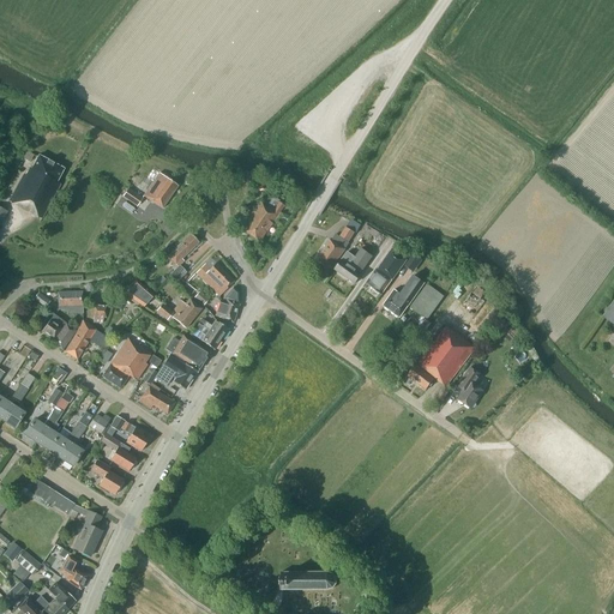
[(22,160),(30,163),(34,155),(26,151),(22,160)]
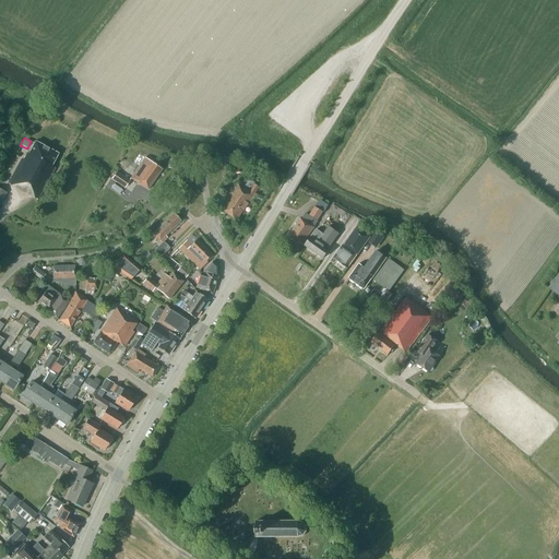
[(51,166),(57,154),(35,142),(28,154),(26,153),(23,161),(22,159),(8,185),(37,200),(55,168),(51,166)]
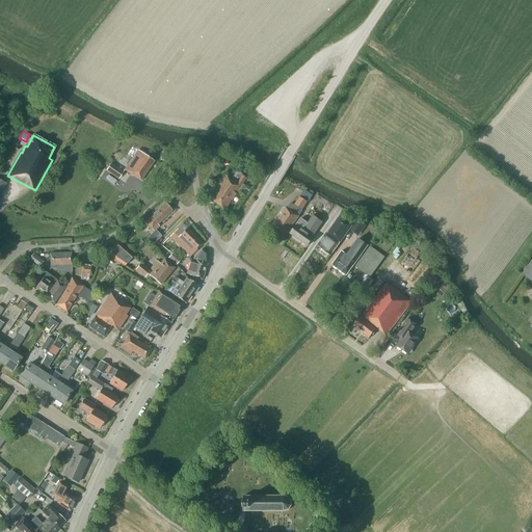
[(140,181),(154,161),(137,151),(124,170),(140,181)]
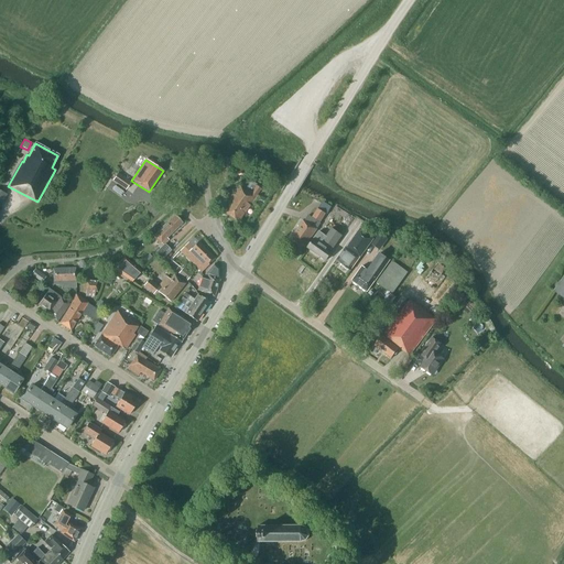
[(125,191),(130,183),(118,174),(112,182),(125,191)]
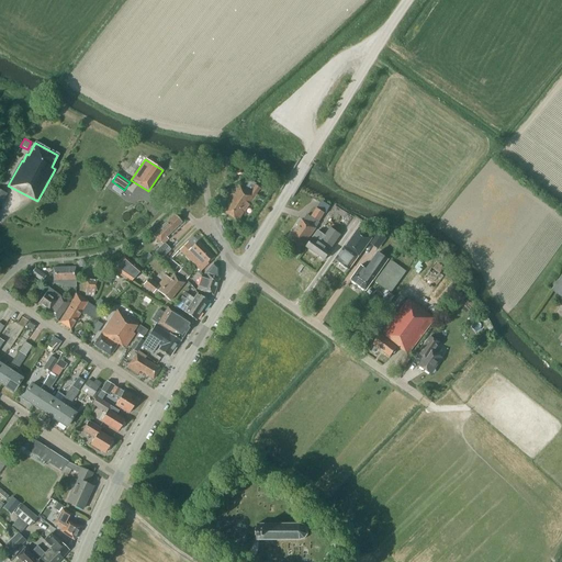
[(270,178),(263,187),(268,189),(273,180),(270,178)]
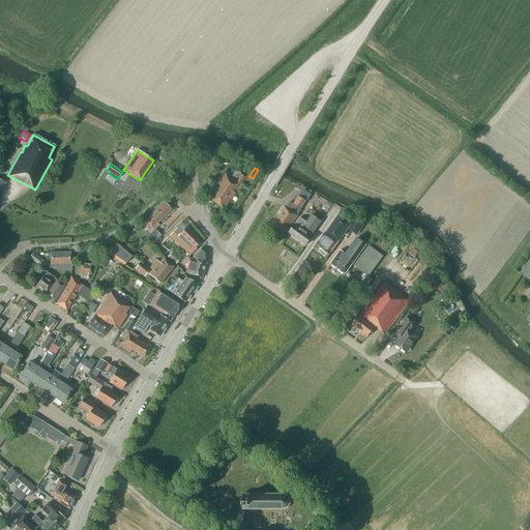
[(240,184),(244,178),(240,175),(239,176),(236,173),(232,180),(224,174),(218,182),(216,181),(211,189),(213,190),(207,199),(224,209),(237,189),(240,184)]
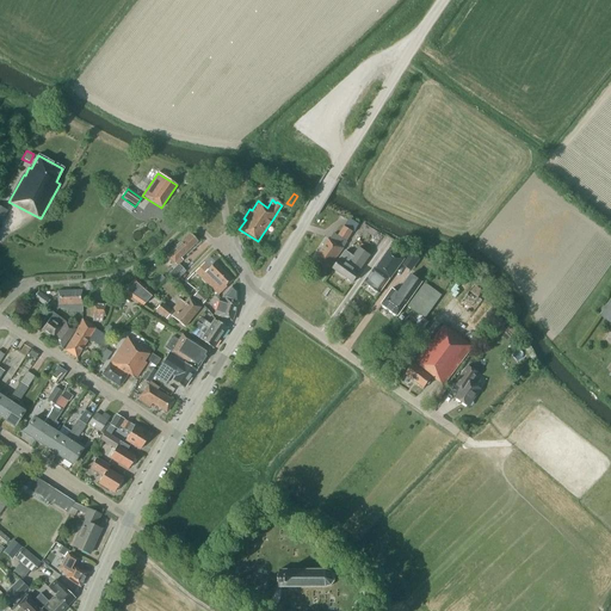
[(277,213),(273,218),(281,224),(285,217),(277,213)]
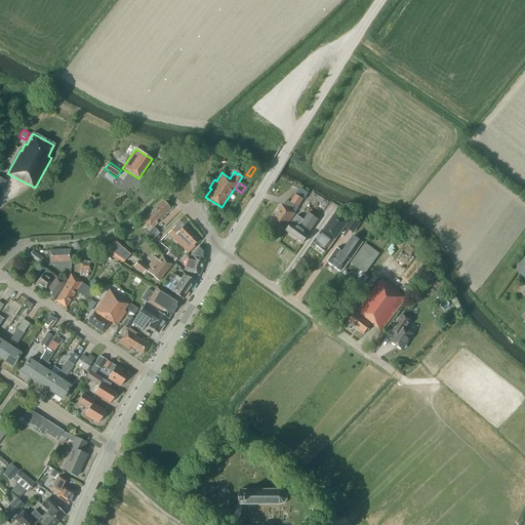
[(299,189),(295,195),(296,195),(303,199),(304,200),(308,194),(299,189)]
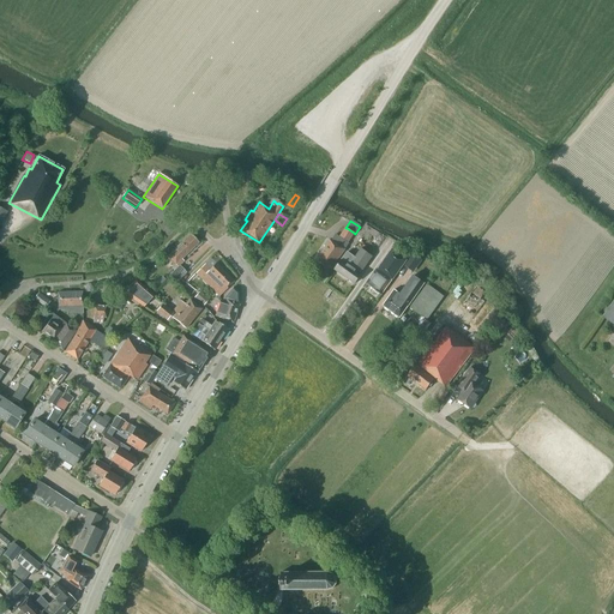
[(345,228),(339,238),(348,244),(354,233),(347,228),(345,228)]
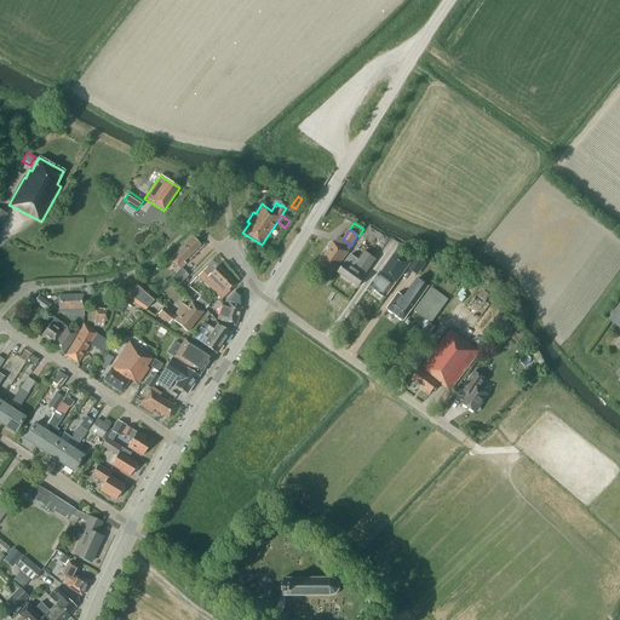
[(191,237),(168,259),(179,270),(182,269),(185,264),(183,262),(200,246),(191,237)]
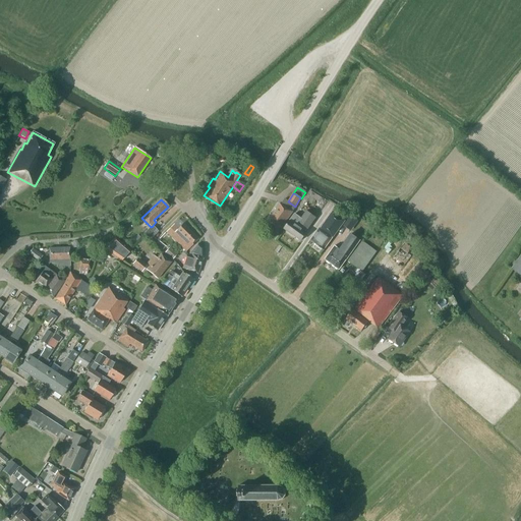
[(280,205),(270,220),(282,227),(293,212),(292,212),(296,207),(295,207),(288,201),(284,199),(281,205),(280,205)]
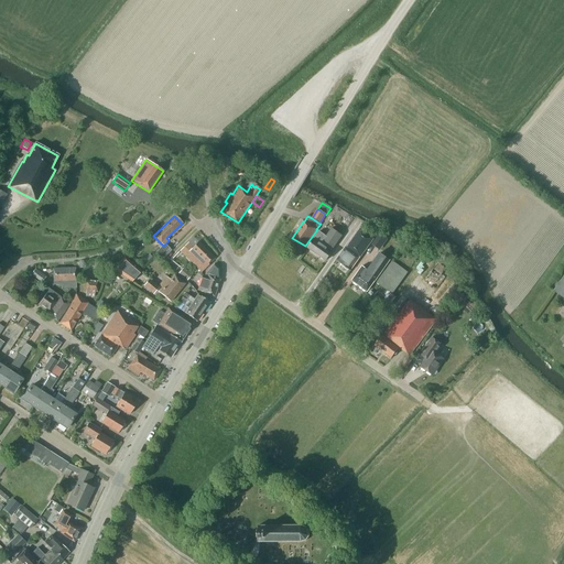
[(333,248),(342,236),(332,229),(323,240),(324,241),(321,245),(314,239),(307,248),(325,261),(332,252),(331,251),(333,248)]
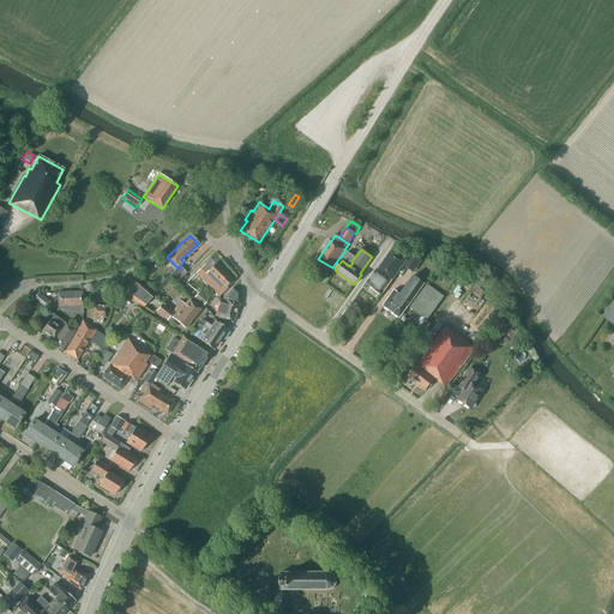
[(377,269),(366,284),(372,288),(372,289),(373,290),(374,293),(377,294),(379,294),(380,295),(403,264),(405,260),(391,251),(378,270),(377,269)]
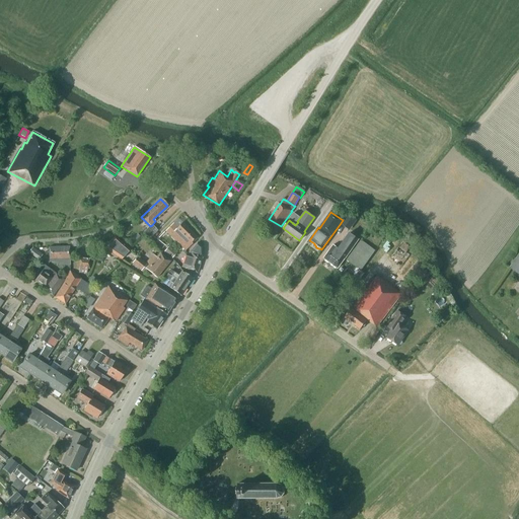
[(343,220),(341,223),(345,227),(353,218),(348,214),(343,220)]
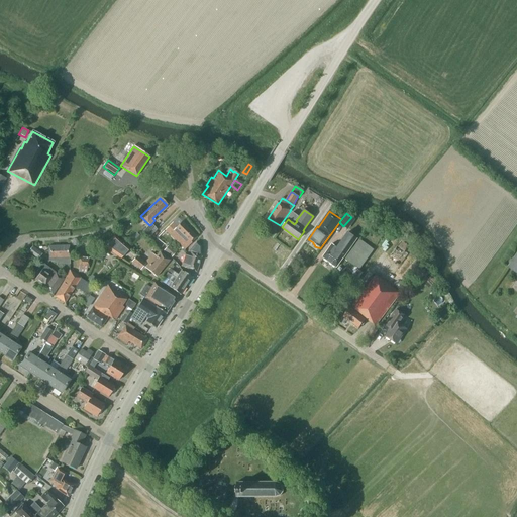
[(184,249),(197,237),(181,222),(177,226),(173,222),(164,230),(184,249)]
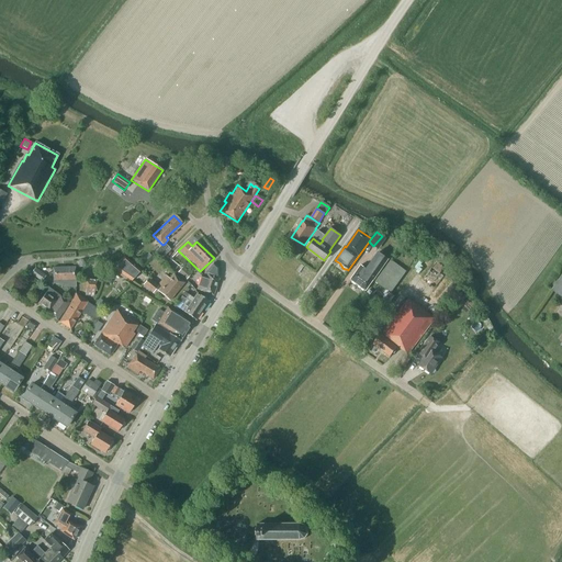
[(163,245),(154,253),(160,260),(170,249),(165,244),(163,245)]
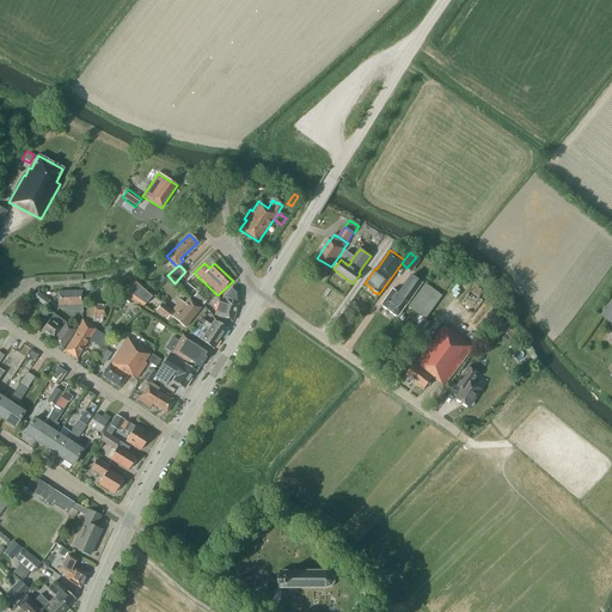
[(398,317),(423,282),(412,275),(399,293),(393,289),(381,305),(398,317)]
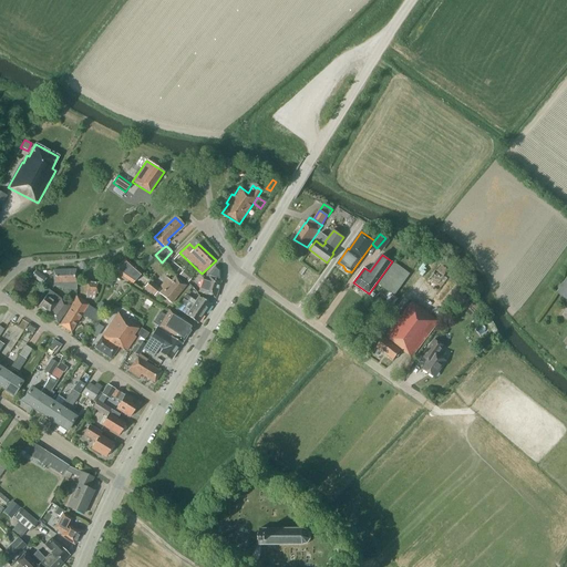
[(132,284),(141,274),(125,259),(119,266),(115,264),(112,268),(114,270),(113,271),(132,284)]
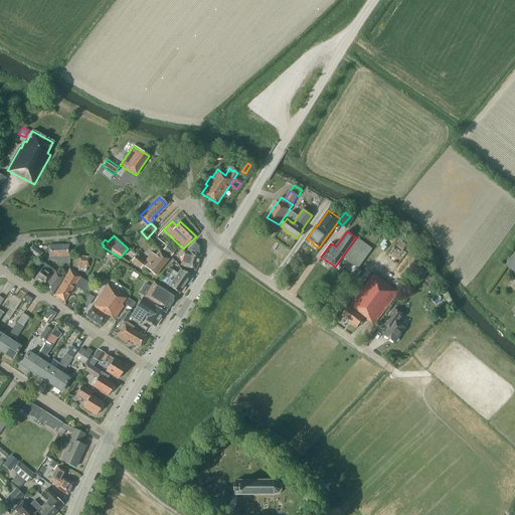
[(360,236),(347,254),(360,265),(373,245),(360,236)]
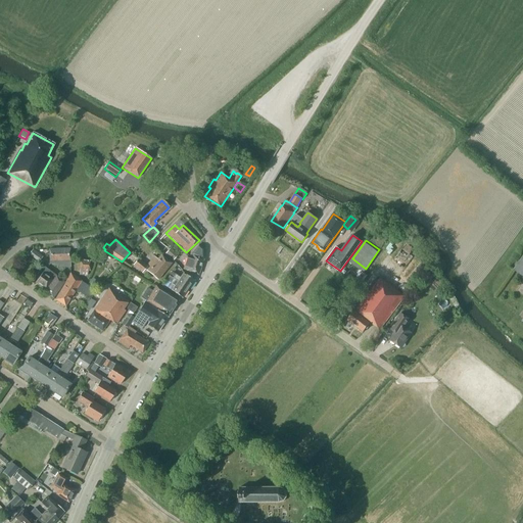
[(409,255),(414,249),(406,244),(394,259),(405,268),(413,257),(409,255)]
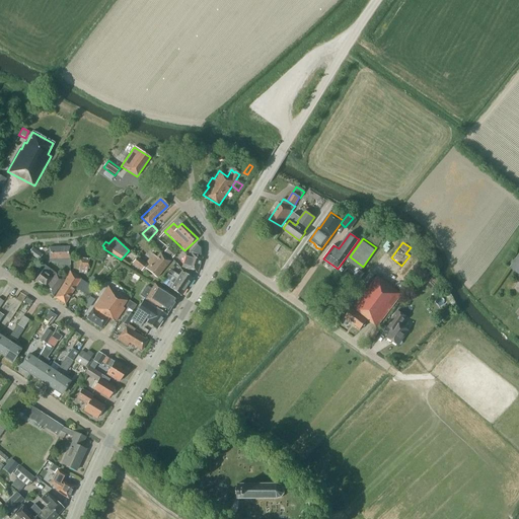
[(197,273),(202,257),(201,248),(201,247),(197,243),(188,254),(186,253),(181,268),(197,273)]
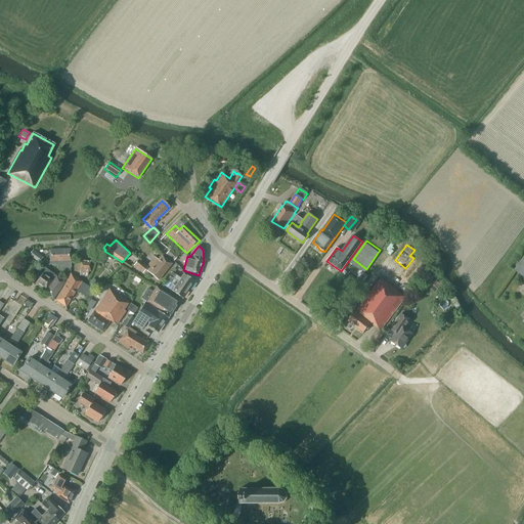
[(178,256),(170,249),(165,255),(173,261),(178,256)]
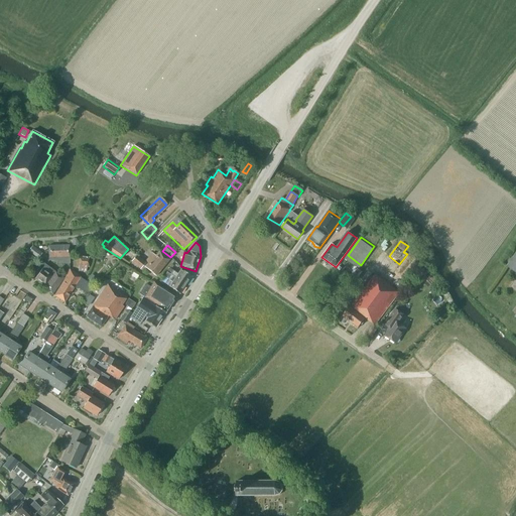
[(37,259),(41,254),(31,246),(28,251),(37,259)]
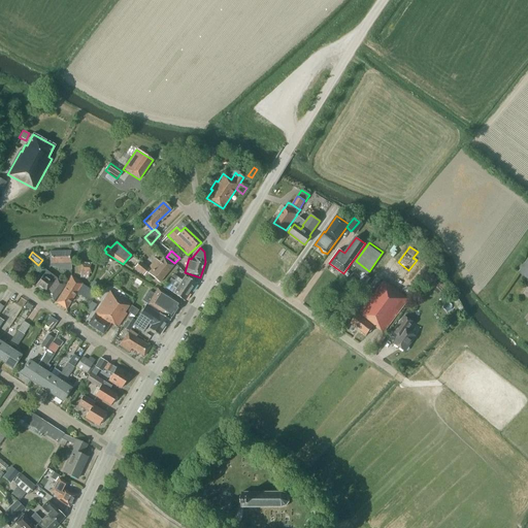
[(48,252),(50,267),(55,267),(55,268),(59,268),(59,270),(70,269),(70,263),(70,252),(48,252)]
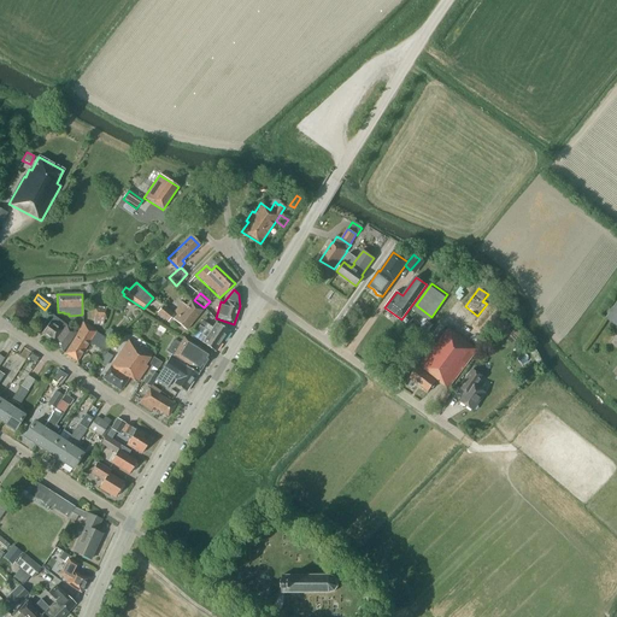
[(124,303),(117,300),(112,310),(121,312),(124,303)]
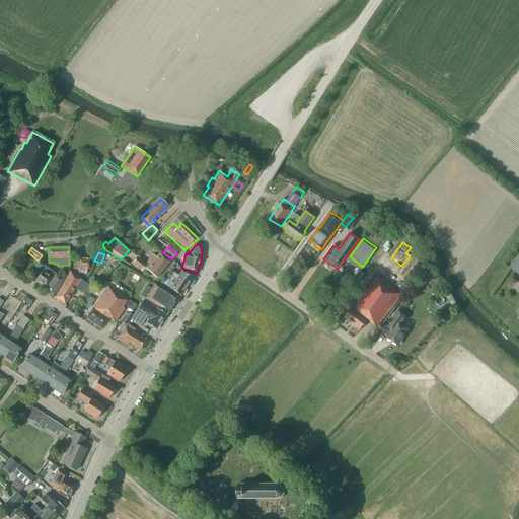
[(518,275),(518,252),(509,268),(518,275)]
